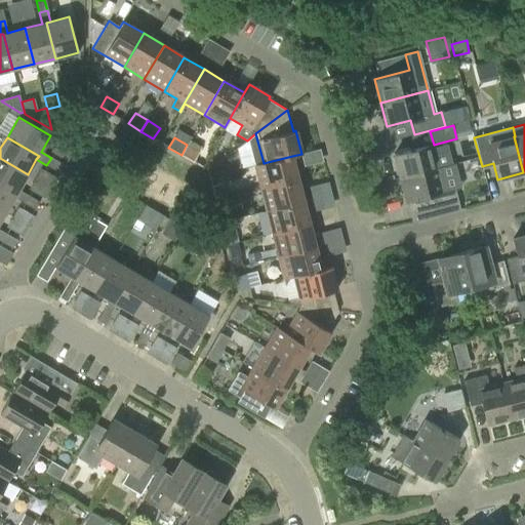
[(201,148),(190,140),(187,145),(182,155),(193,162),(201,148)]
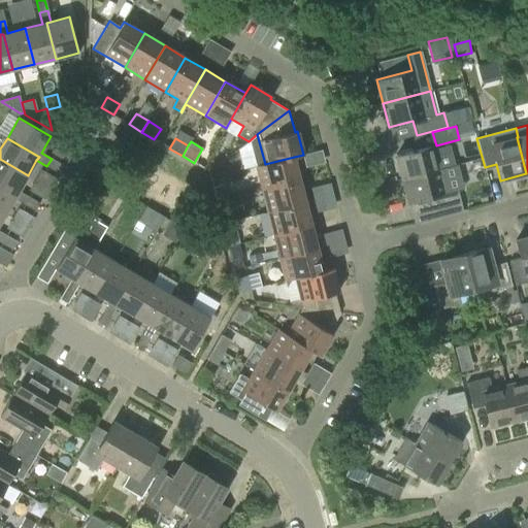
[(396,155),(402,179),(438,170),(432,146),(432,145),(416,150),(396,155)]
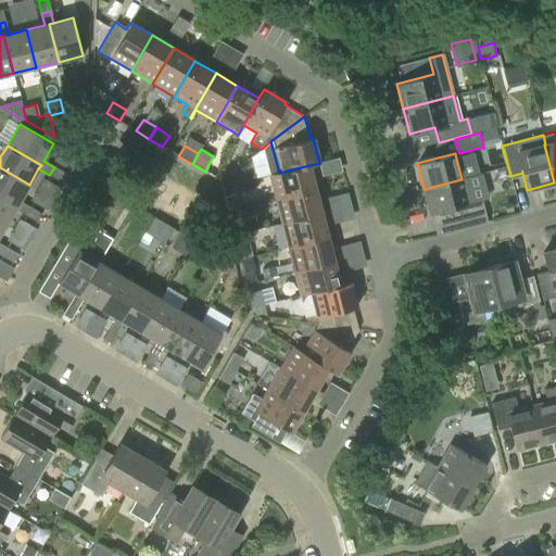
[(275,200),(315,189),(310,165),(279,173),(268,175),(275,200)]
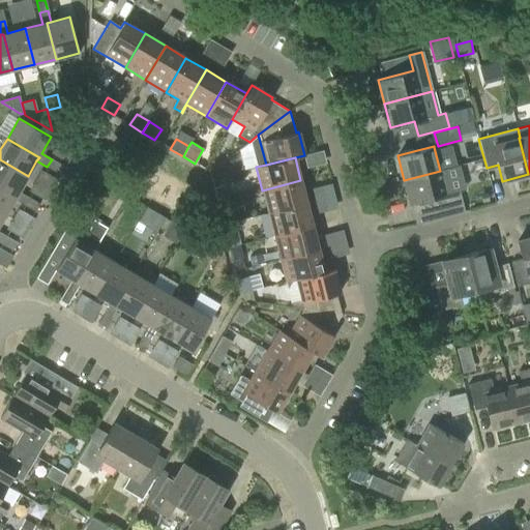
[(28,176),(0,159),(0,185),(17,196),(19,192),(28,176)]
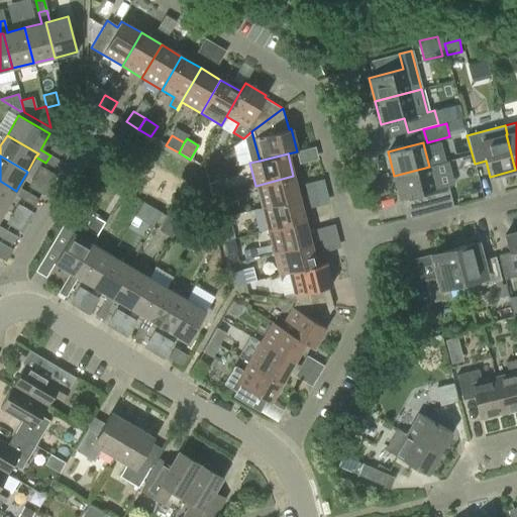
[(61,162),(50,156),(45,163),(56,169),(61,162)]
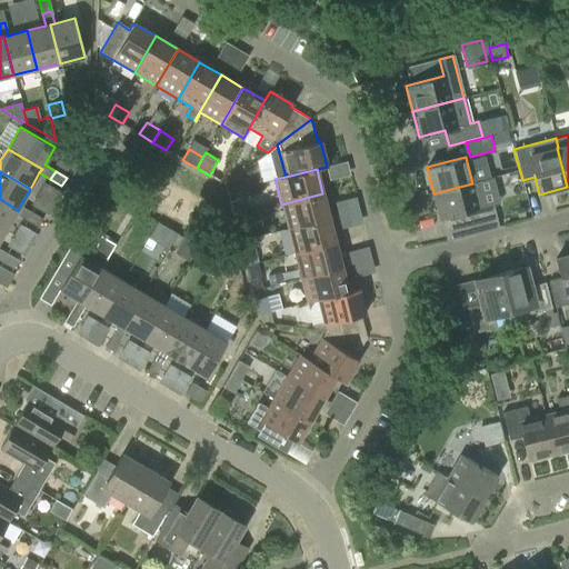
[(478,208),(472,183),(433,193),(440,219),(462,213),(469,235),(499,227),(492,205),(478,208)]
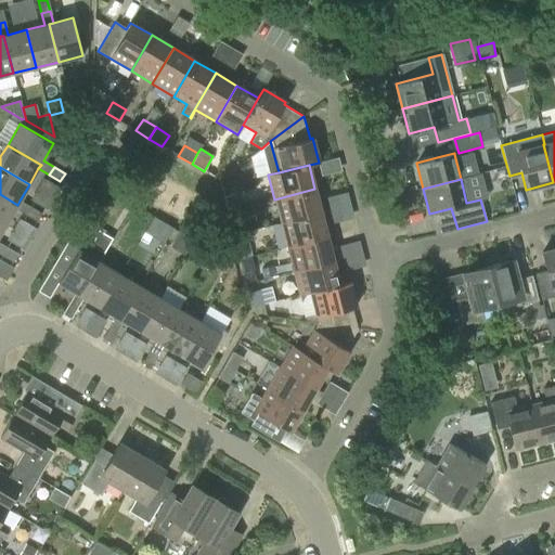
[(281,223),(321,213),(314,189),(274,199),(281,223)]
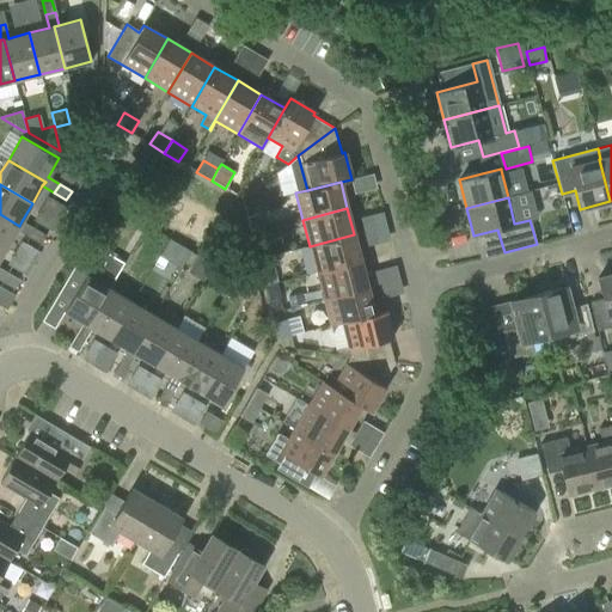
[(356,216),(362,244),(387,238),(381,210),(356,216)]
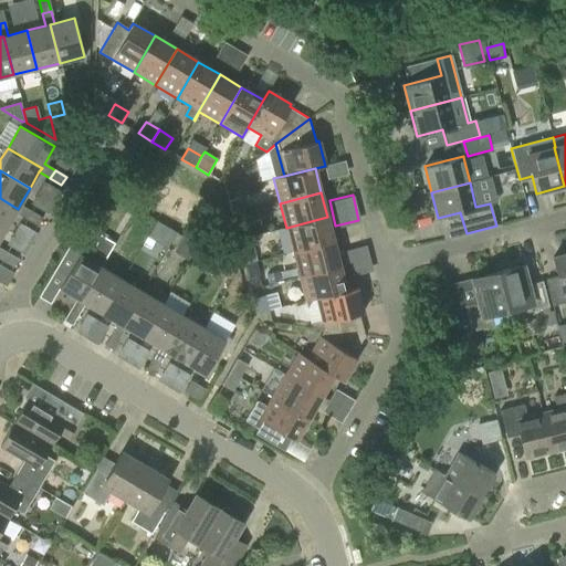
[(25,220),(31,211),(20,205),(18,209),(0,198),(0,226),(6,229),(14,213),(25,220)]
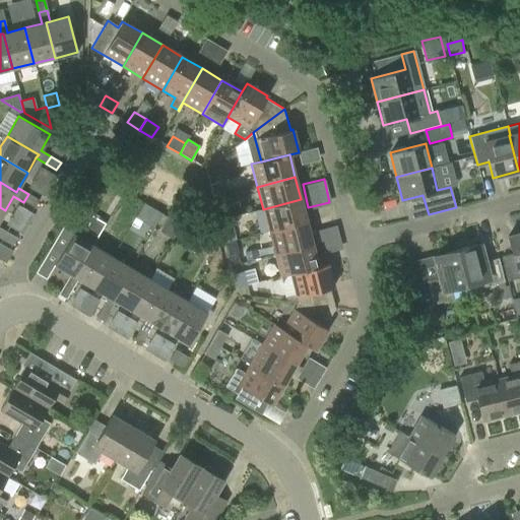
[(220,182),(209,185),(212,198),(224,195),(220,182)]
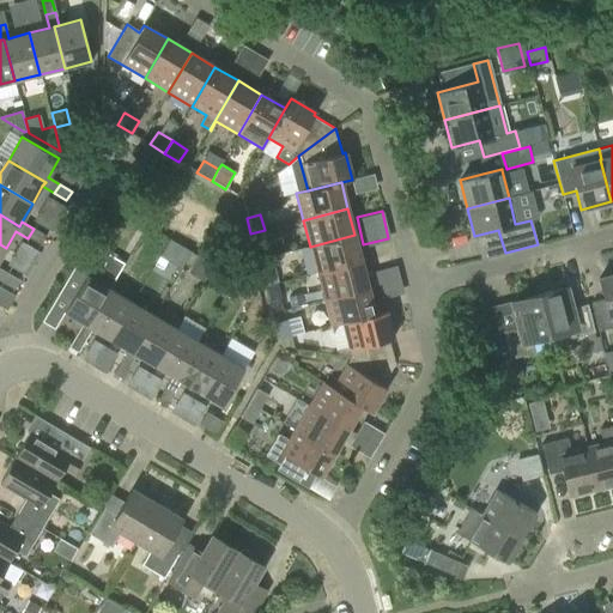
[(46,236),(34,229),(28,238),(40,244),(46,236)]
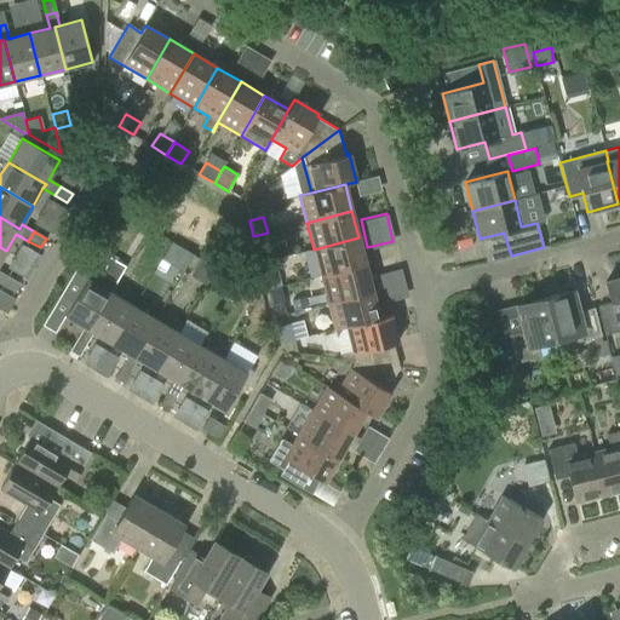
[(271,248),(268,233),(253,236),(257,252),(271,248)]
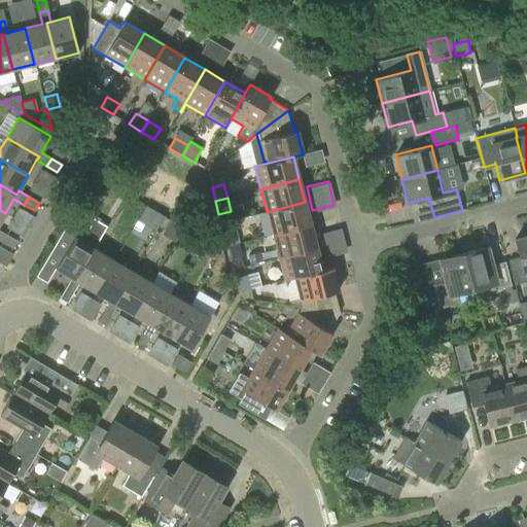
[(272,235),(311,224),(305,202),(267,212),(272,235)]
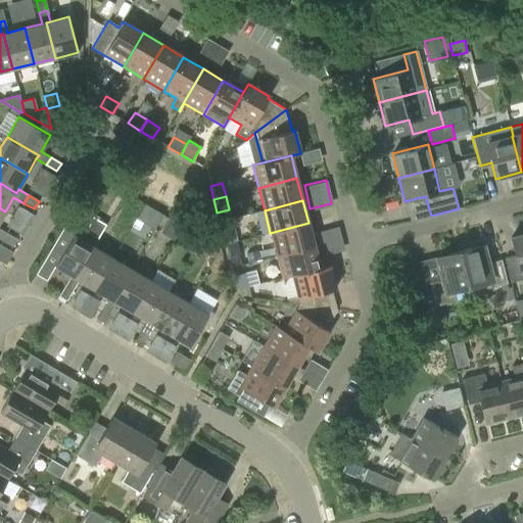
[(137,201),(124,244),(141,249),(153,207),(137,201)]
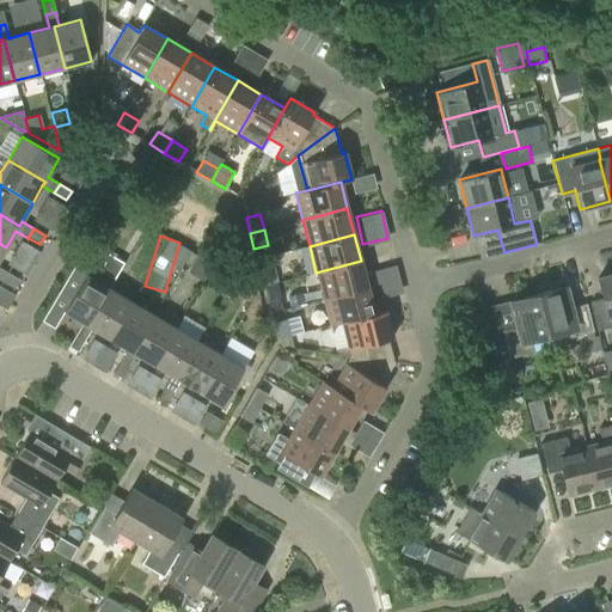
[(361,261),(316,273),(323,299),(367,287),(375,285),(372,271),(363,274),(361,261)]
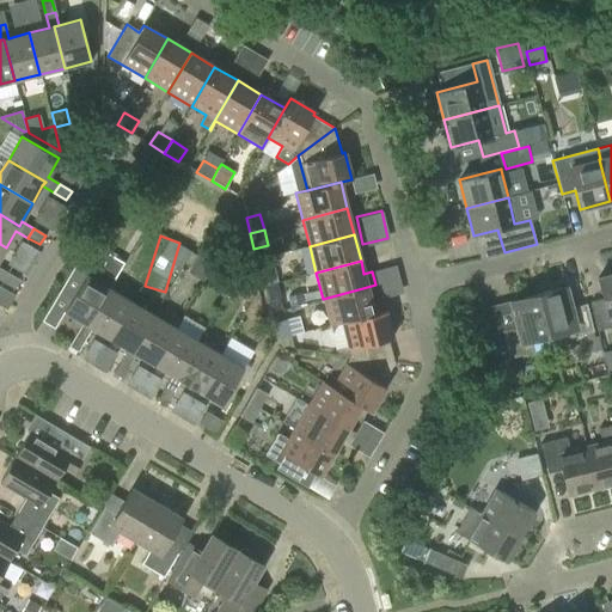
[(63,312),(83,323),(87,325),(109,288),(115,279),(91,264),(63,312)]
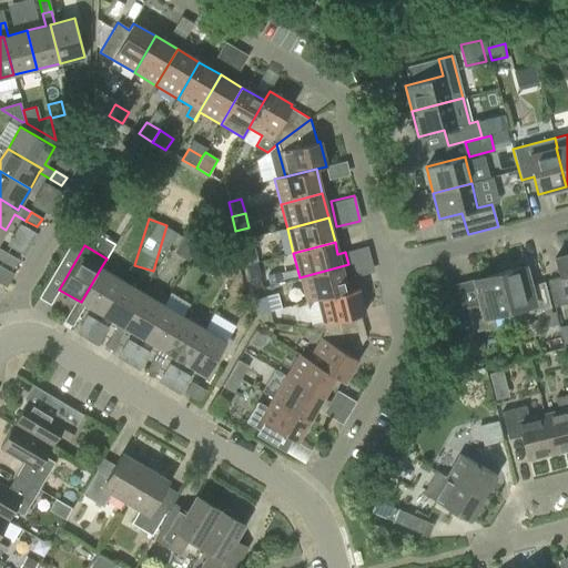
[(254,250),(241,253),(244,266),(256,263),(259,263),(254,250)]
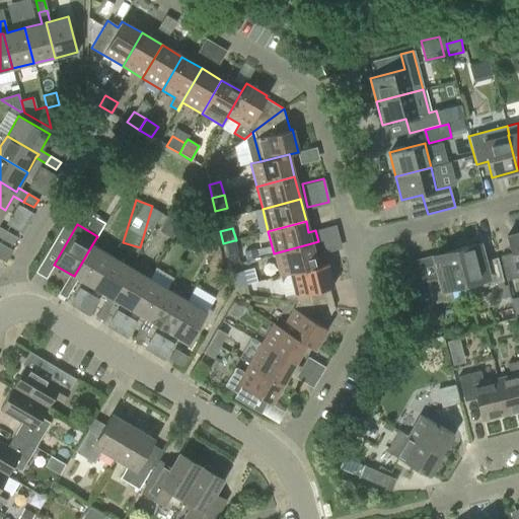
[(16,237),(6,231),(2,239),(11,245),(16,237)]
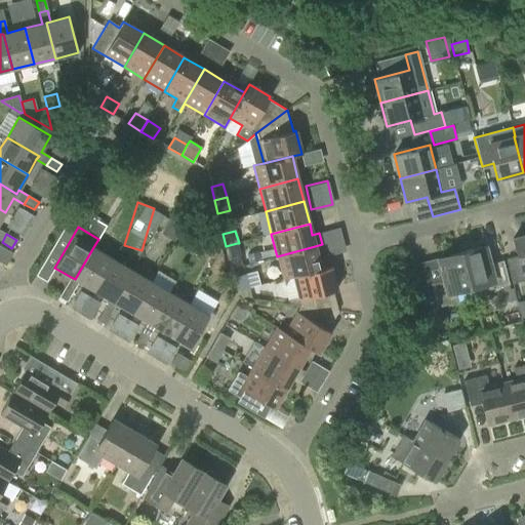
[(524,280),(524,235),(513,239),(517,256),(506,260),(512,284),(524,280)]
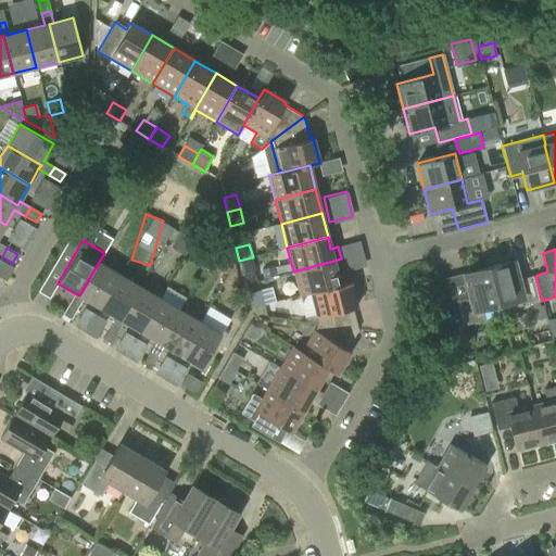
[(257,280),(251,257),(239,261),(245,283),(257,280)]
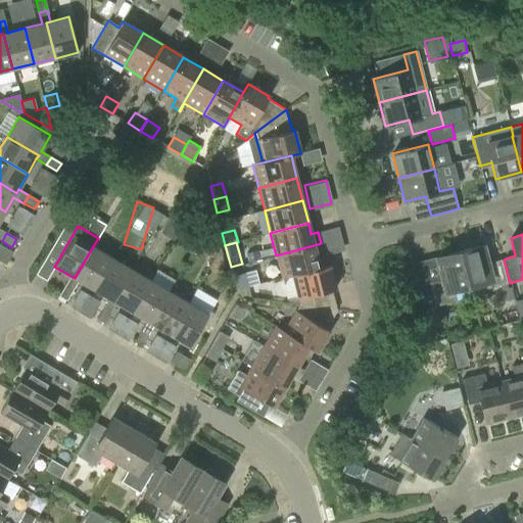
[(291,275),(320,268),(314,245),(276,255),(282,278),(291,275)]
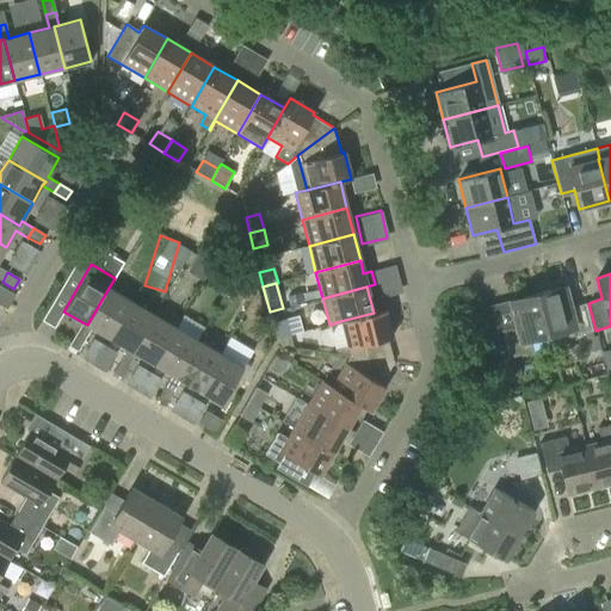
[(566,287),(537,294),(548,335),(547,331),(565,327),(567,338),(592,332),(585,303),(571,308),(566,287)]
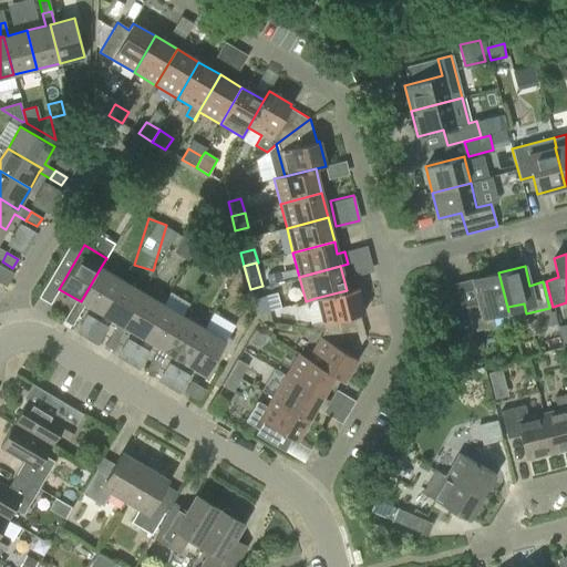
[(101,313),(121,279),(101,267),(81,301),(76,299),(70,310),(78,315),(84,303),(101,313)]
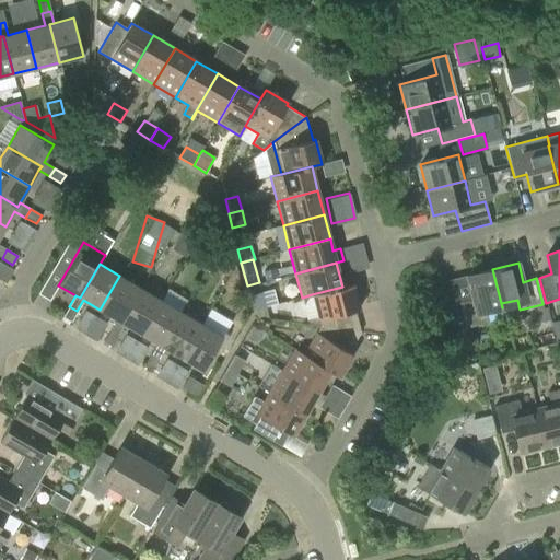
[(275,269),(264,271),(266,279),(277,277),(275,269)]
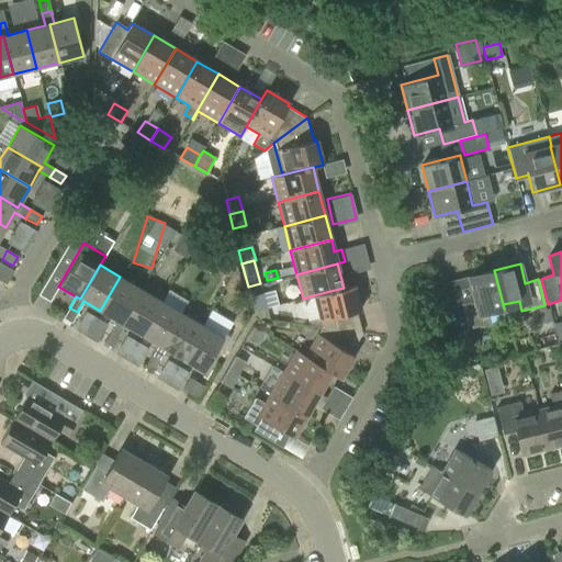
[(487,313),(504,308),(494,270),(494,273),(469,280),(473,300),(460,303),(468,329),(490,323),(487,313)]
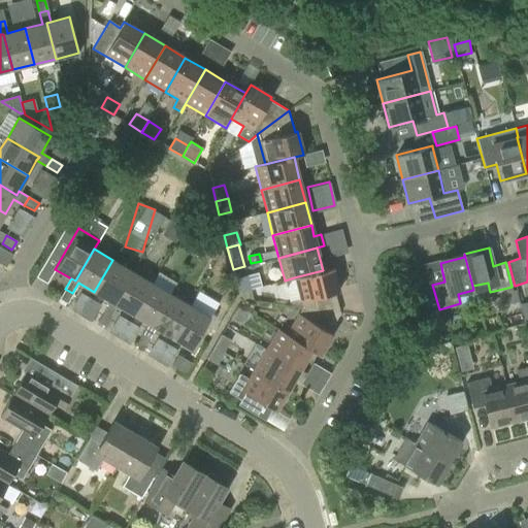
[(103,311),(111,316),(117,305),(113,303),(132,271),(112,260),(94,292),(109,301),(103,311)]
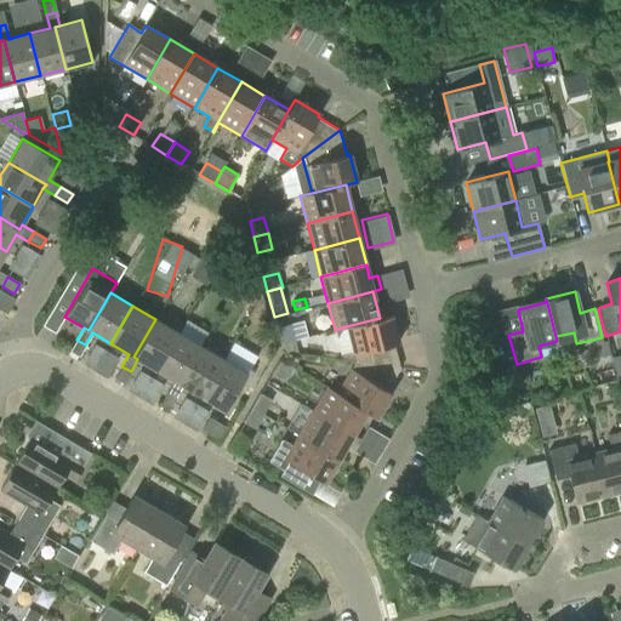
[(391,315),(380,318),(346,326),(339,340),(343,360),(355,363),(372,365),(369,351),(398,342),(391,315)]
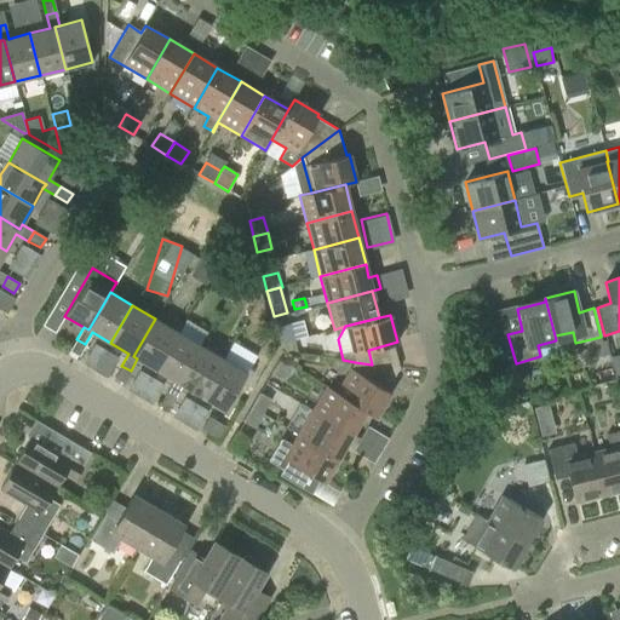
[(155,369),(178,332),(155,319),(133,356),(137,359),(155,369)]
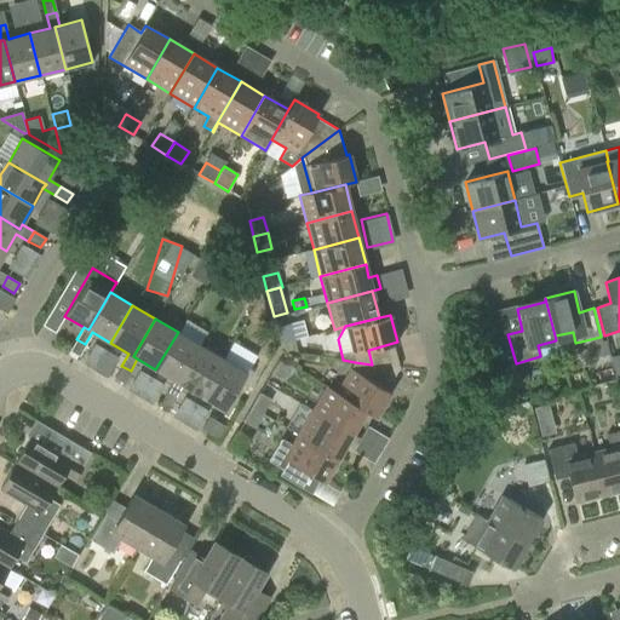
[(277,328),(281,343),(294,340),(291,325),(277,328)]
